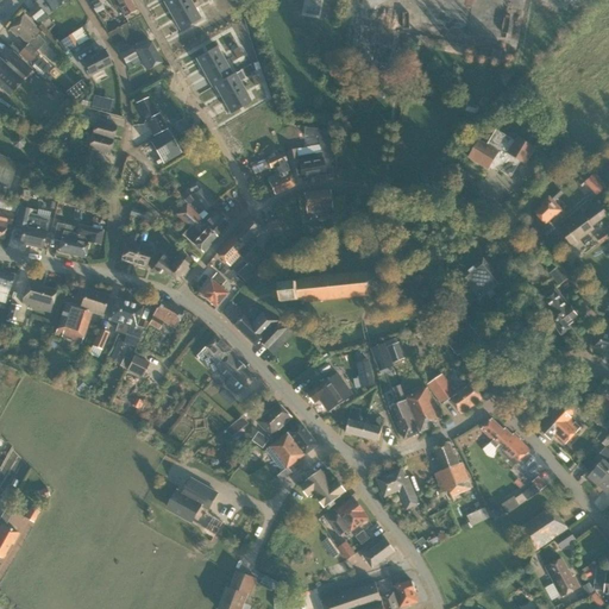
[(45,0),(52,11),(68,1),(67,0),(45,0)]
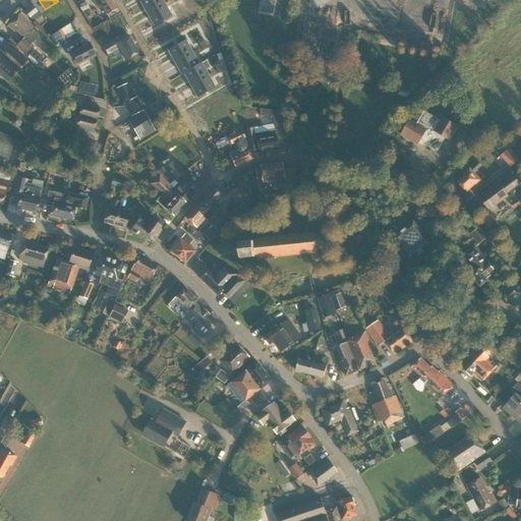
[(93,0),(97,8),(102,6),(107,14),(116,9),(110,0),(93,0)]
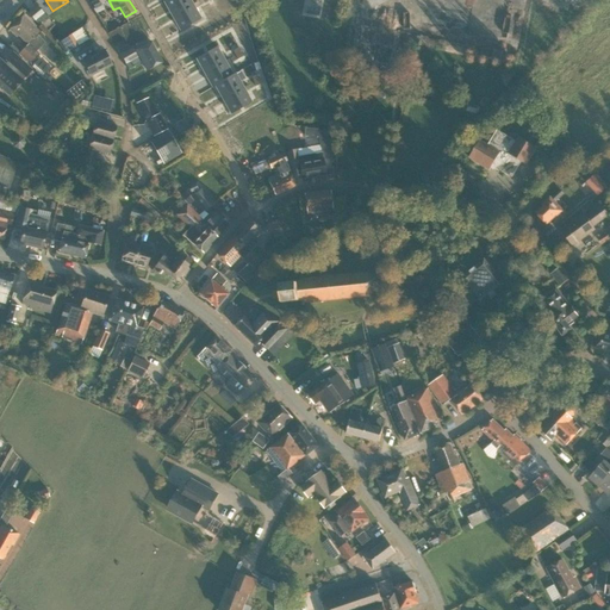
[(190,0),(166,0),(163,1),(170,13),(170,14),(172,16),(193,4),(190,0)]
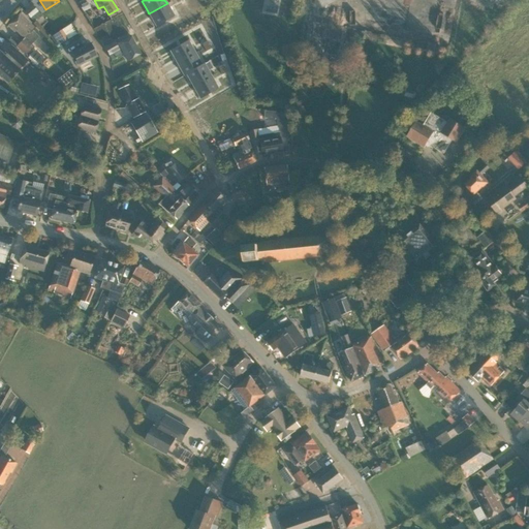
[(266,0),(263,11),(276,14),(278,0),(266,0)]
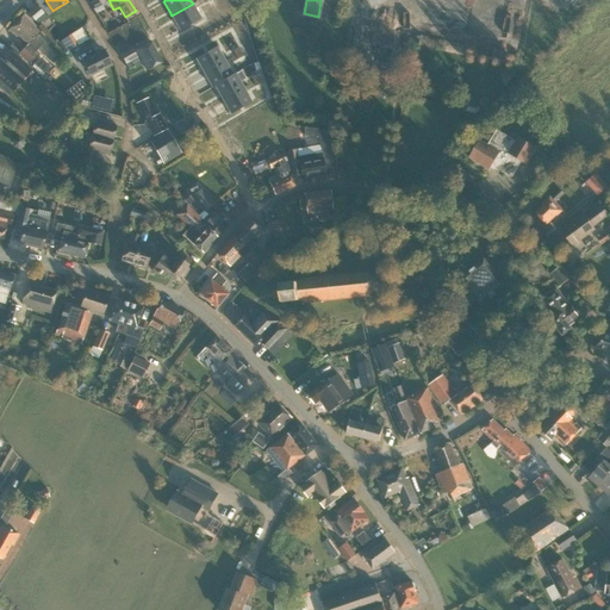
[(522,53),(530,0),(361,0),(358,24),(367,25),(362,58),(398,64),(403,32),(462,41),(465,25),(456,24),(458,20),(449,19),(452,0),(475,0),(470,44),(522,53)]
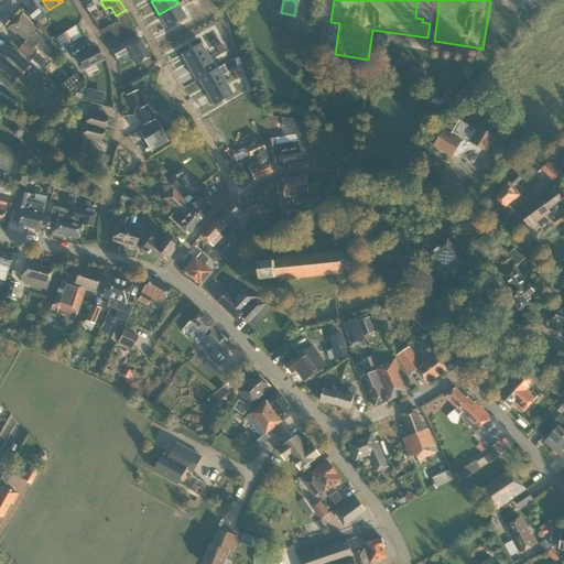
[(179,3),(159,14),(163,22),(166,28),(185,17),(179,3)]
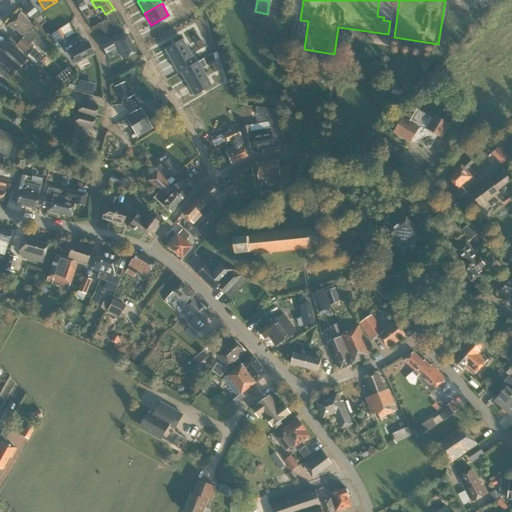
[(24,11),(32,20),(39,14),(31,4),(24,11)]
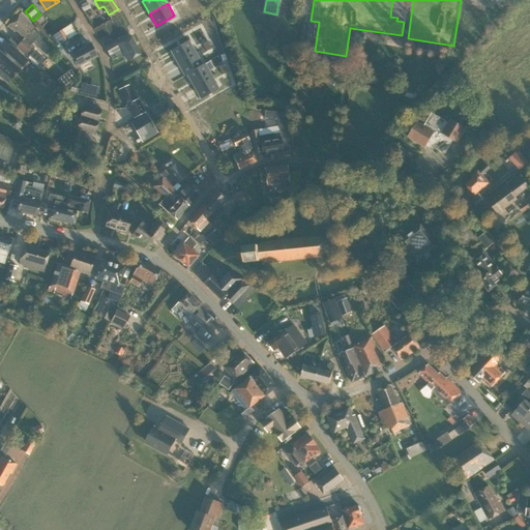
[(39,36),(33,30),(34,28),(20,13),(8,25),(16,32),(17,31),(25,38),(17,47),(26,56),(33,48),(30,45),(39,36)]
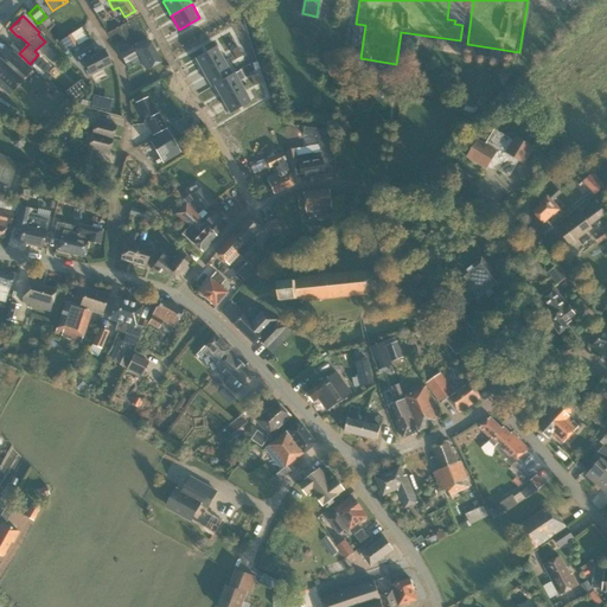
[(71,34),(58,42),(64,52),(77,45),(71,34)]
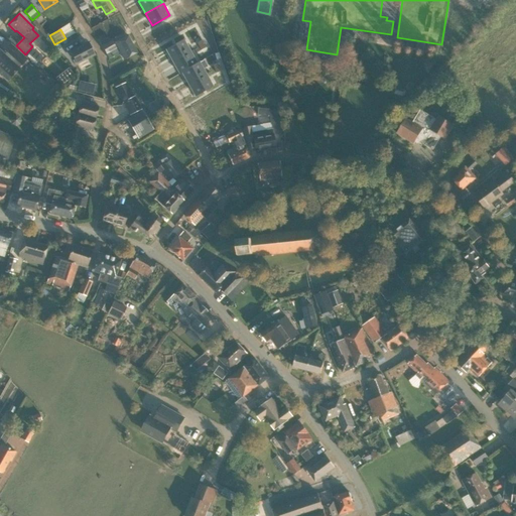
[(137,52),(127,34),(115,41),(125,59),(137,52)]
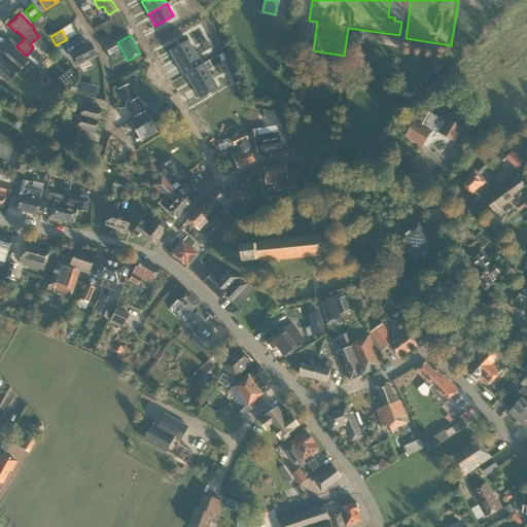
[(187,40),(169,50),(176,63),(195,53),(187,40)]
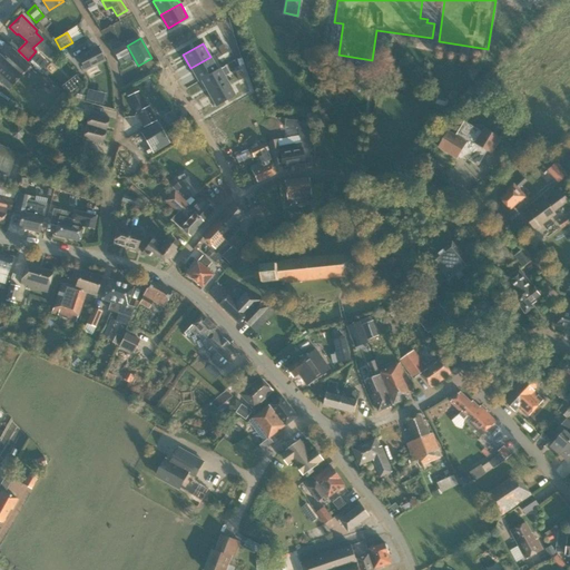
[(112,50),(120,65),(131,58),(124,45),(112,50)]
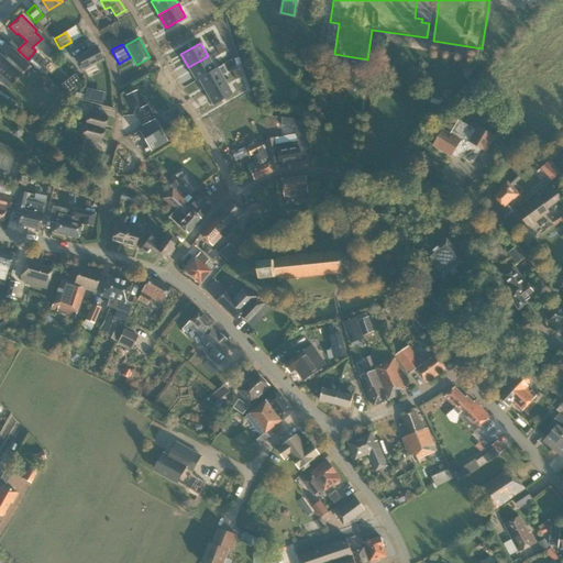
[(101,57),(94,45),(76,56),(84,68),(101,57)]
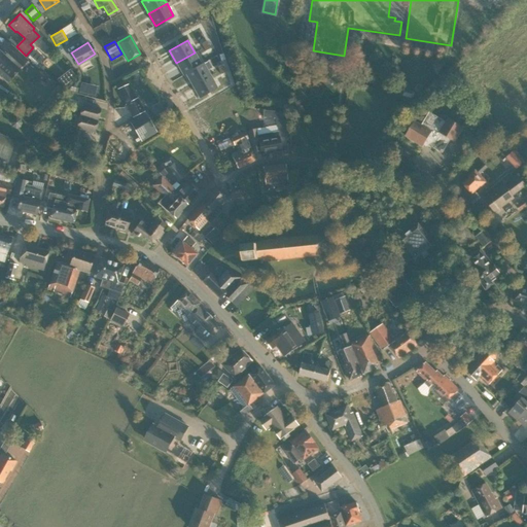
[(0,51),(0,75),(7,82),(27,61),(10,45),(5,51),(7,53),(4,56),(0,51)]
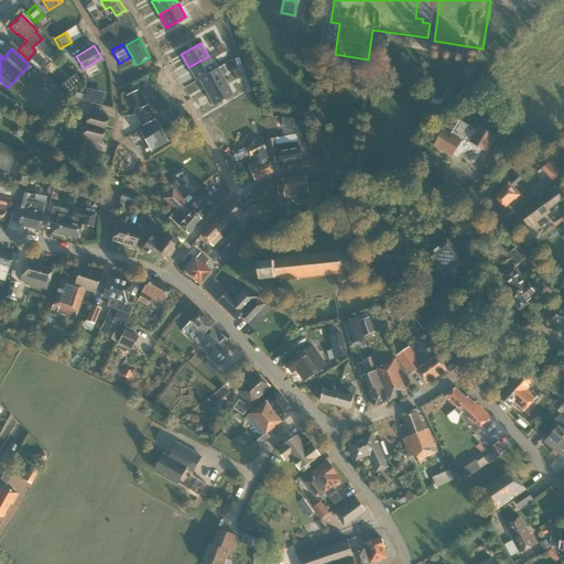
[(34,52),(28,60),(39,69),(45,62),(34,52)]
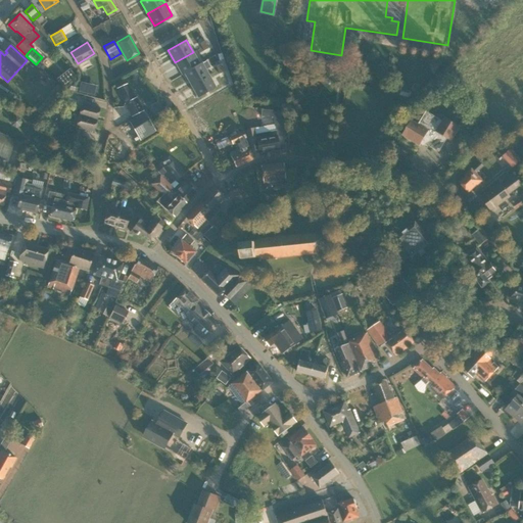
[(193,52),(175,62),(182,75),(184,74),(200,64),(199,63),(193,52)]
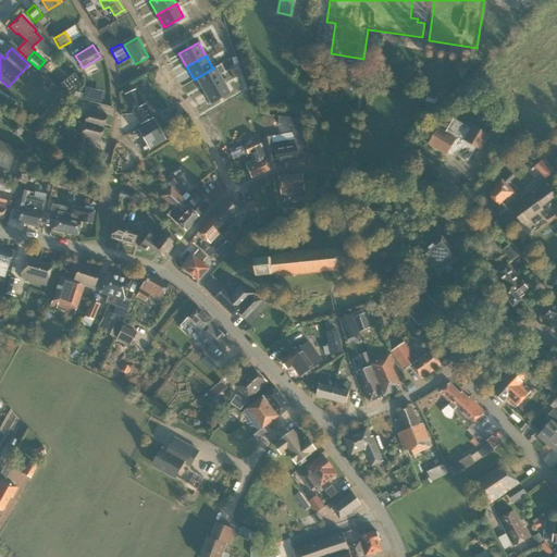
[(213,69),(196,78),(203,90),(222,79),(214,66),(213,67),(212,67),(213,69)]
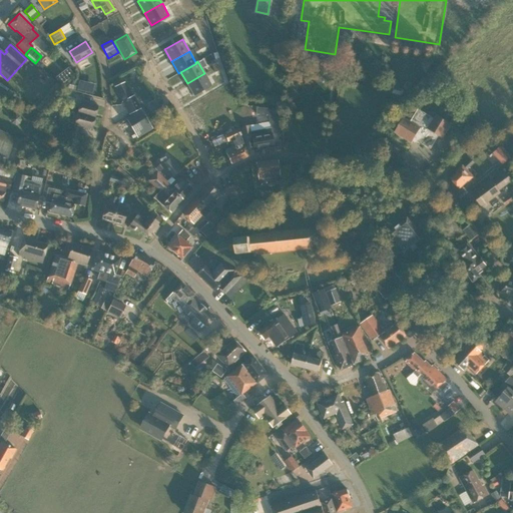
[(68,67),(60,74),(65,81),(74,74),(68,67)]
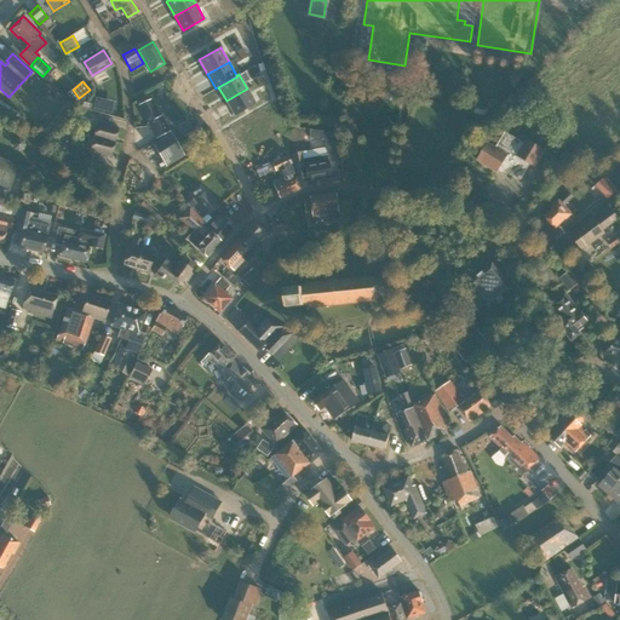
[(247,89),(227,101),(235,115),(256,103),(247,89)]
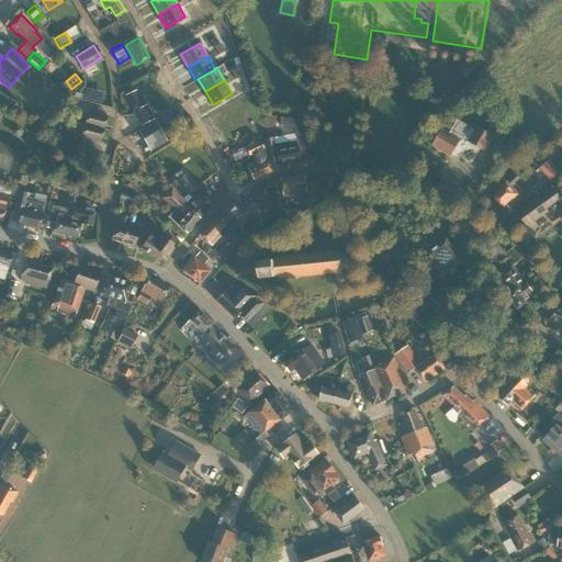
[(87,89),(85,99),(92,101),(96,90),(87,89)]
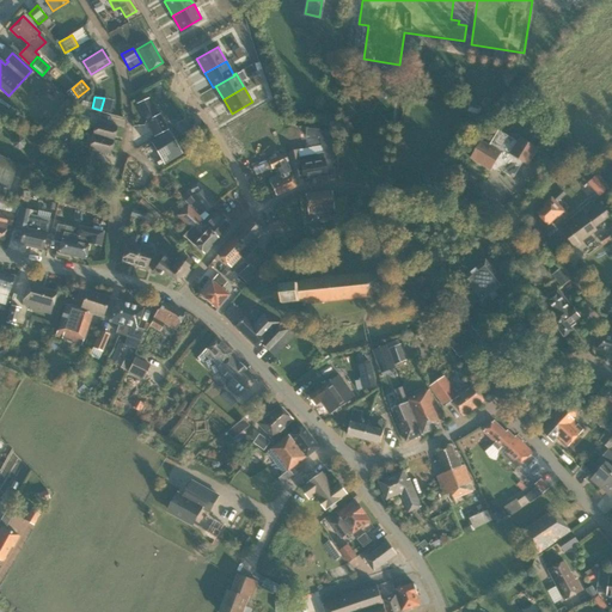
[(138,104),(146,121),(147,121),(150,126),(154,136),(167,129),(159,115),(157,115),(148,98),(138,104)]
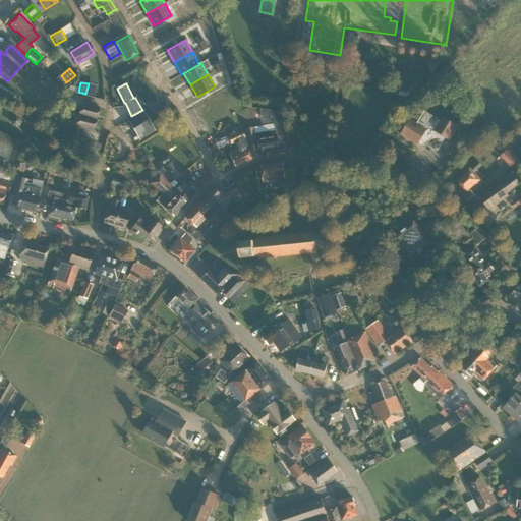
[(54,85),(47,94),(54,100),(61,92),(54,85)]
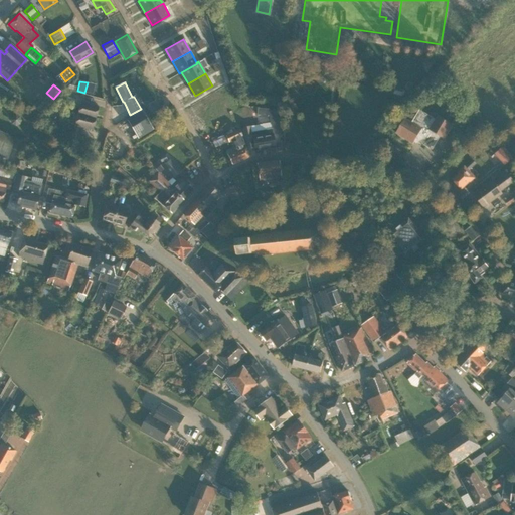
[(213,135),(232,127),(222,100),(203,108),(213,135)]
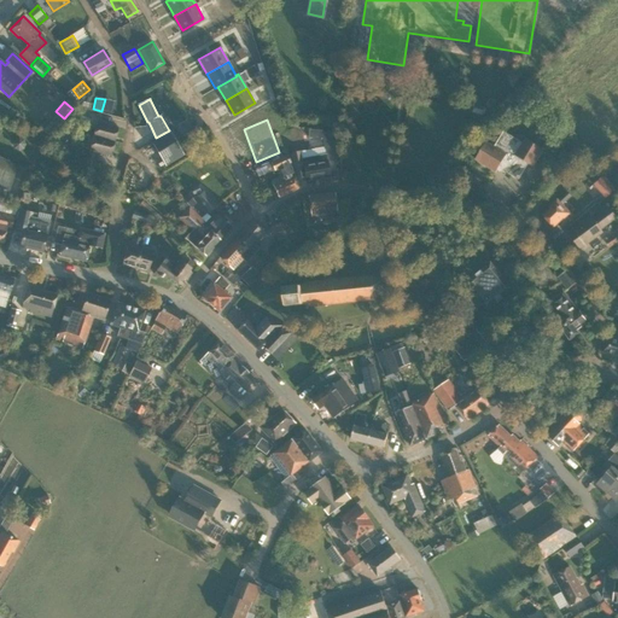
[(115,141),(118,128),(97,122),(93,136),(115,141)]
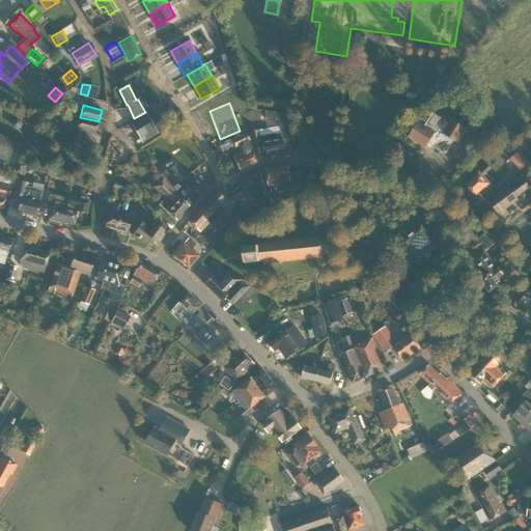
[(155,111),(158,116),(165,112),(162,107),(155,111)]
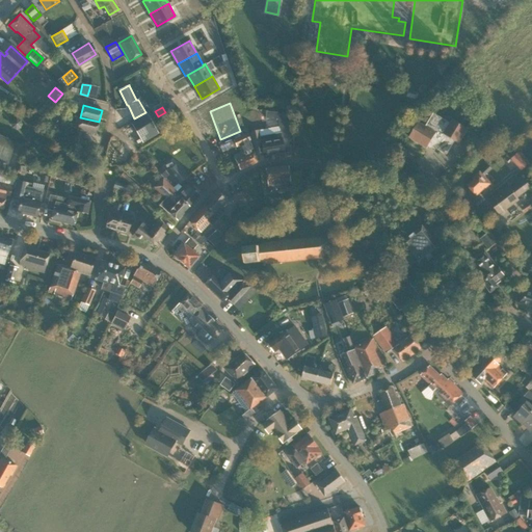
[(285,113),(277,114),(278,120),(280,126),(281,130),(288,129),(285,113)]
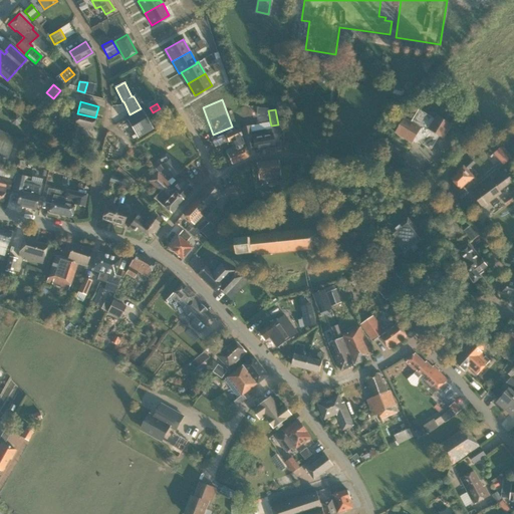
[(404,118),(396,133),(413,143),(415,140),(432,150),(440,136),(443,139),(452,124),(438,115),(436,119),(419,109),(411,122),(404,118)]
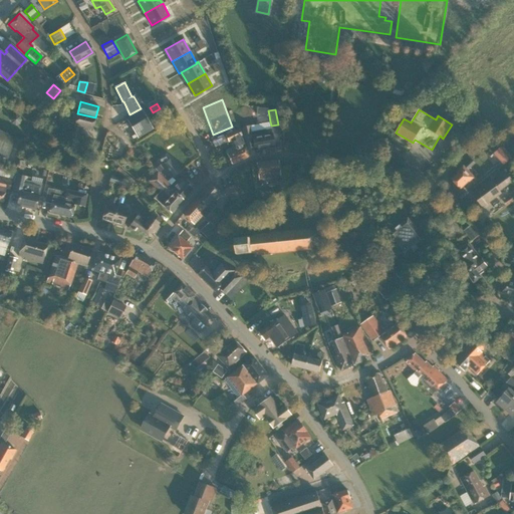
[(129,120),(139,138),(153,129),(143,111),(129,120)]
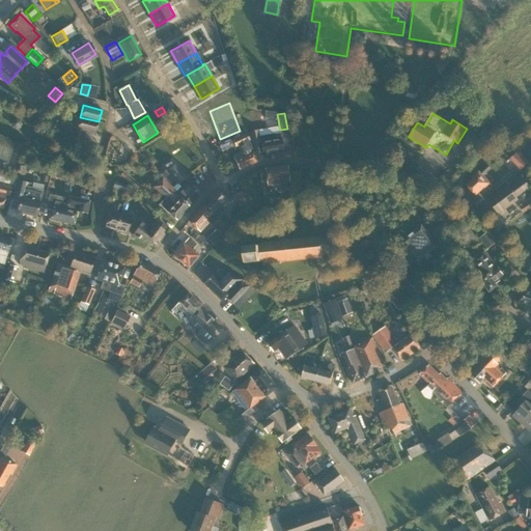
[(95,134),(99,121),(80,117),(77,129),(95,134)]
